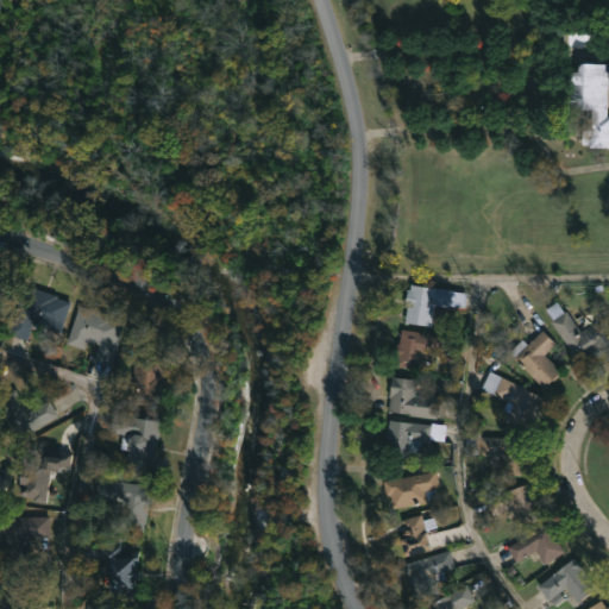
[(608,64),(606,115),(608,115),(608,146),(581,145),(582,124),(545,121),(547,98),(562,99),(564,70),(576,70),(577,66),(581,62),(608,64)]
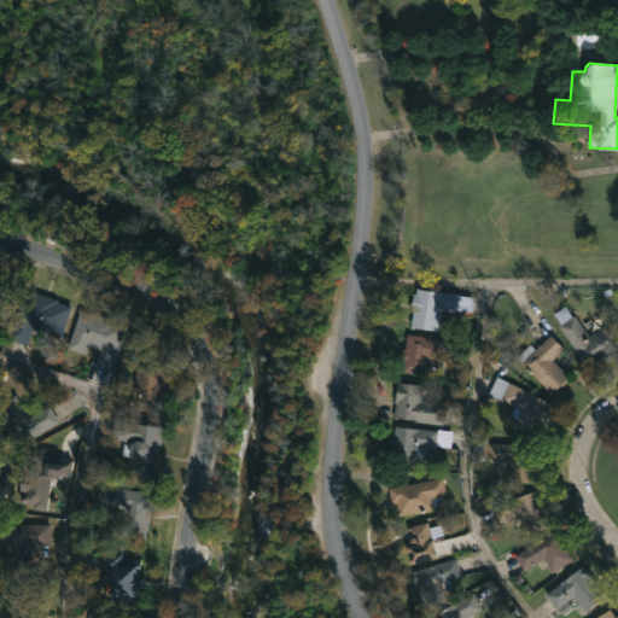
[(0,280),(4,281),(4,285),(15,287),(3,324),(0,322),(0,280)]
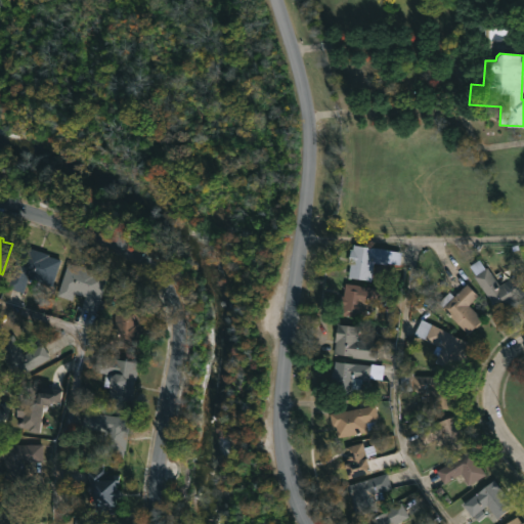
[(389,249),(400,252),(399,264),(372,261),(369,279),(348,276),(349,263),(347,263),(349,248),(351,249),(352,244),(389,249)]
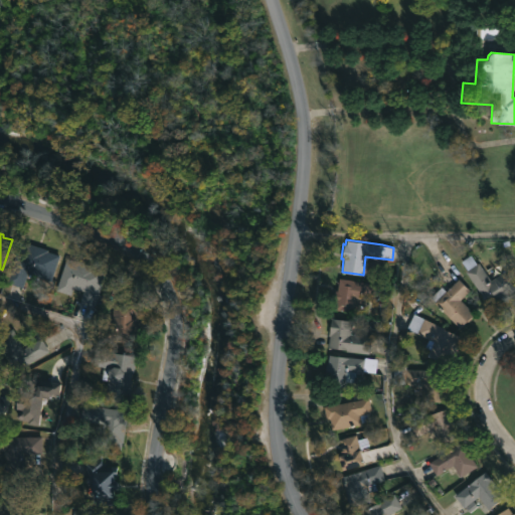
[(58,254),(49,280),(26,272),(21,287),(5,282),(19,240),(58,254)]
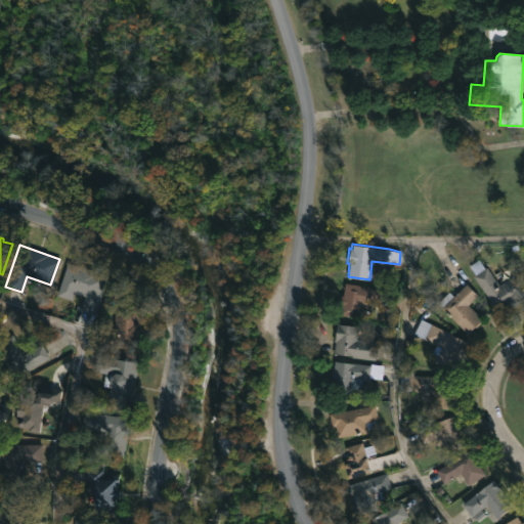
[(478,259),(484,268),(486,267),(498,286),(512,276),(523,293),(519,295),(521,297),(497,313),(473,276),(475,274),(469,265),(478,259)]
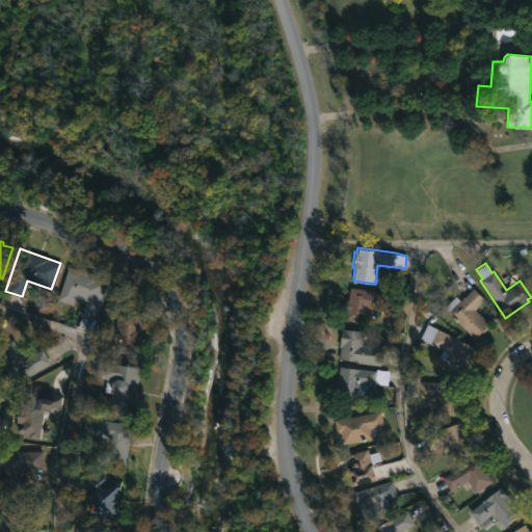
[(68,266),(95,274),(94,276),(108,282),(96,318),(80,313),(84,300),(75,297),(72,304),(56,299),(68,266)]
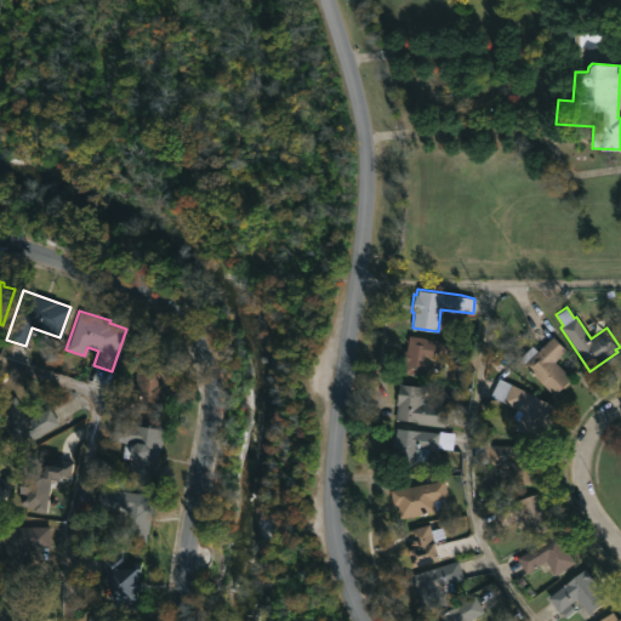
[(454,349),(451,363),(439,360),(437,374),(426,372),(426,377),(402,374),(408,336),(455,343),(454,349)]
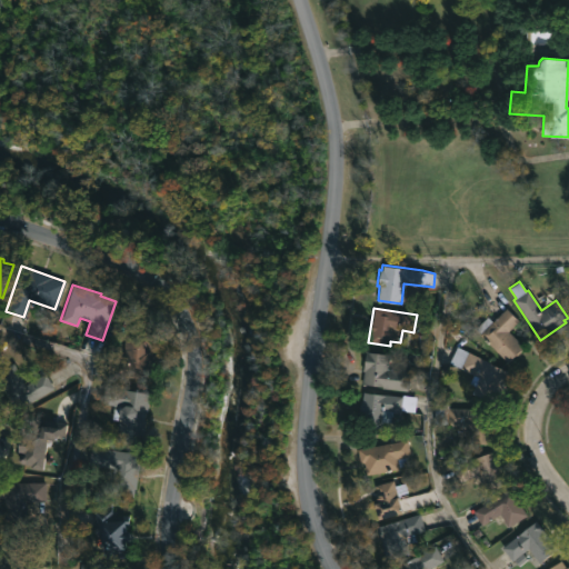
[(518,320),(507,331),(523,347),(507,362),(475,328),(487,316),(492,321),(506,308),(518,320)]
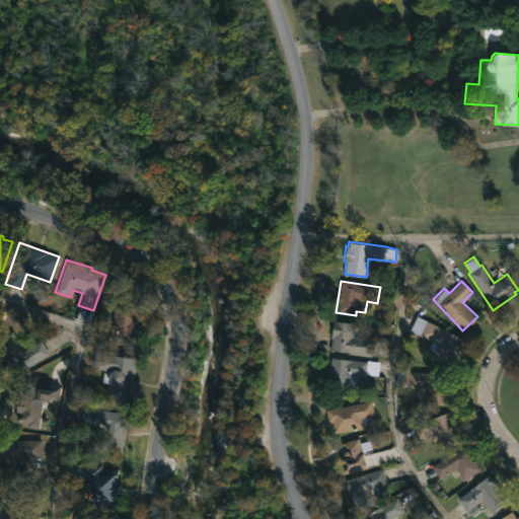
[(141,322),(138,345),(97,343),(97,327),(112,328),(114,302),(140,304),(139,314),(141,315),(141,322)]
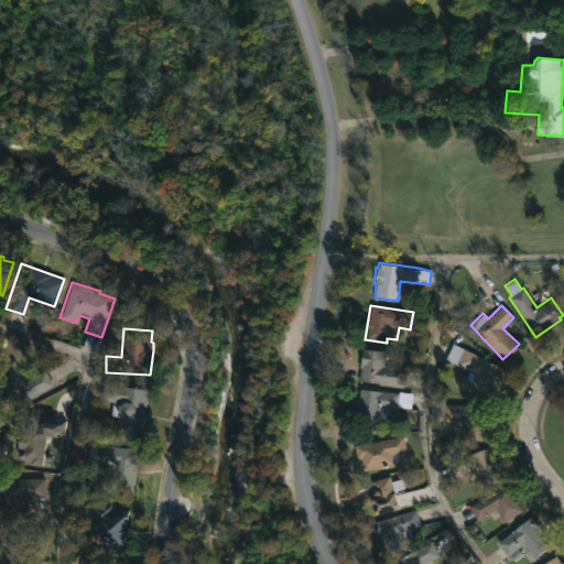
[(498,382),(489,400),(468,390),(470,383),(465,380),(468,371),(444,359),(452,344),(505,369),(498,382)]
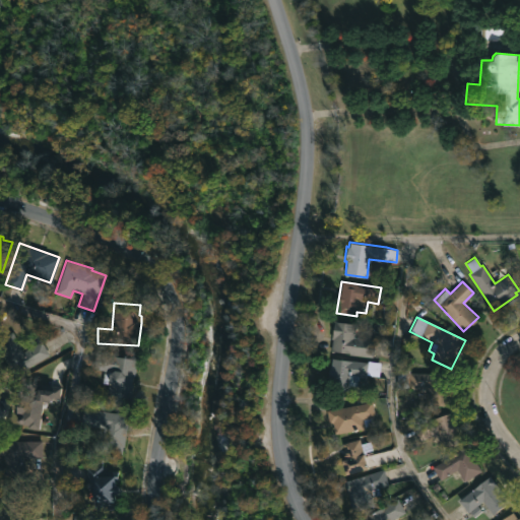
[(374,353),(373,356),(330,351),(333,320),(355,322),(354,336),(375,338),(374,353)]
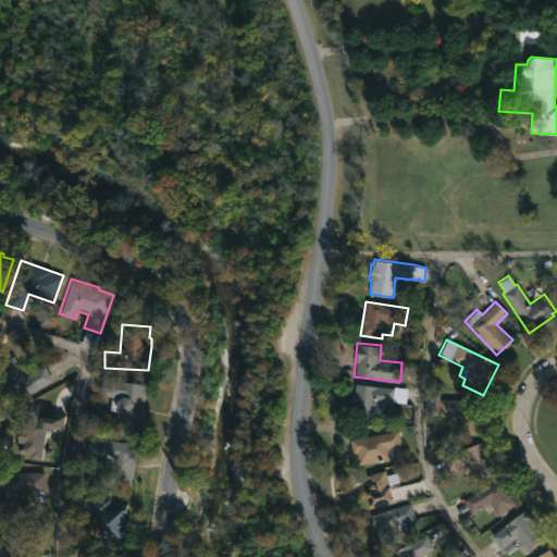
[(0,362),(13,355),(25,376),(47,364),(54,380),(16,401),(10,391),(8,393),(0,379),(0,362)]
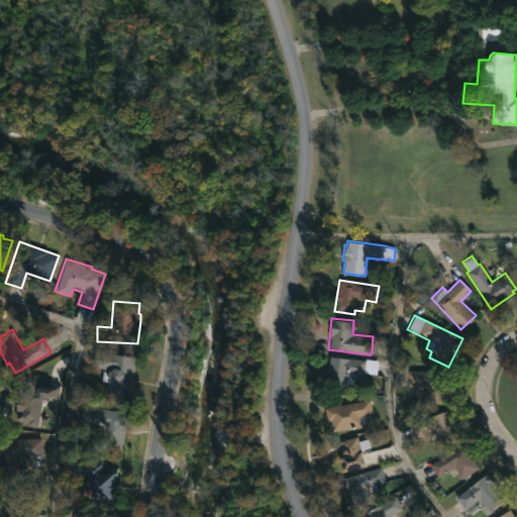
[(131,379),(129,396),(106,393),(108,381),(106,378),(107,372),(112,369),(94,366),(96,351),(134,357),(131,379)]
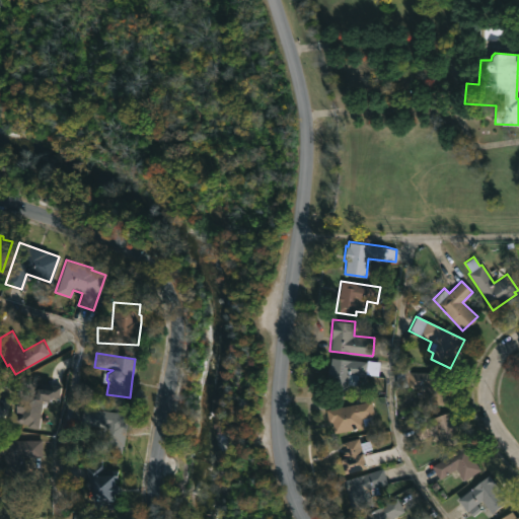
[(330,358),(379,362),(377,375),(357,374),(356,385),(347,384),(346,390),(327,388),(328,365),(330,365),(330,358)]
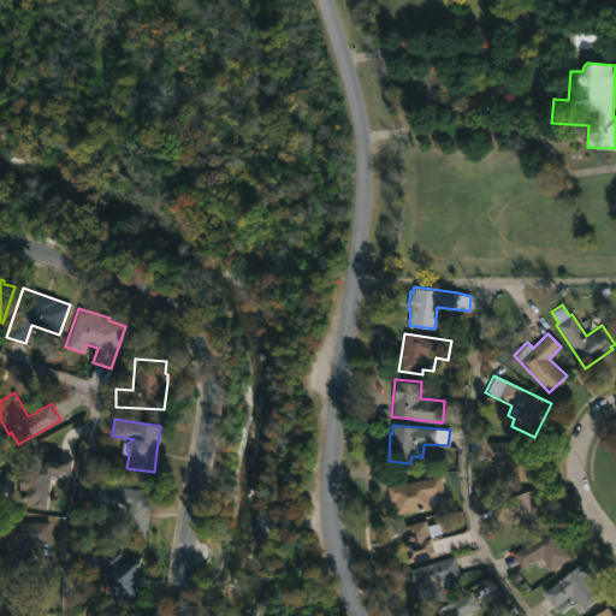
[(487,437),(487,440),(537,443),(534,481),(509,480),(509,461),(472,457),(472,437),(475,437),(475,428),(483,428),(481,437),(487,437)]
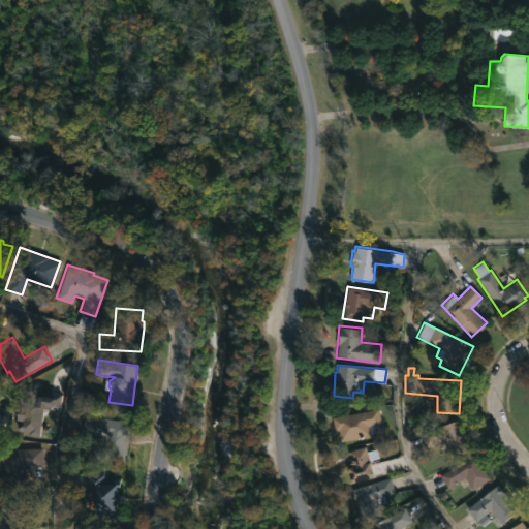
[(62,394),(21,389),(18,422),(22,422),(20,432),(40,435),(43,408),(60,410),(62,394)]
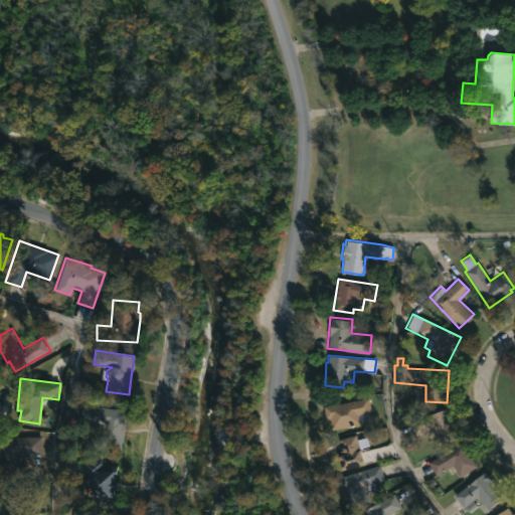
[(359,415),(361,424),(332,431),(329,418),(326,419),(323,406),(369,397),(372,412),(359,415)]
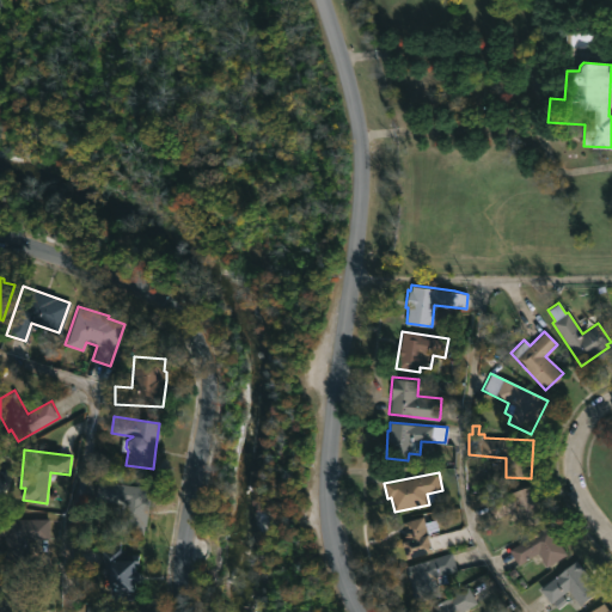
[(148,497),(142,534),(116,530),(121,503),(93,500),(97,481),(150,488),(148,497)]
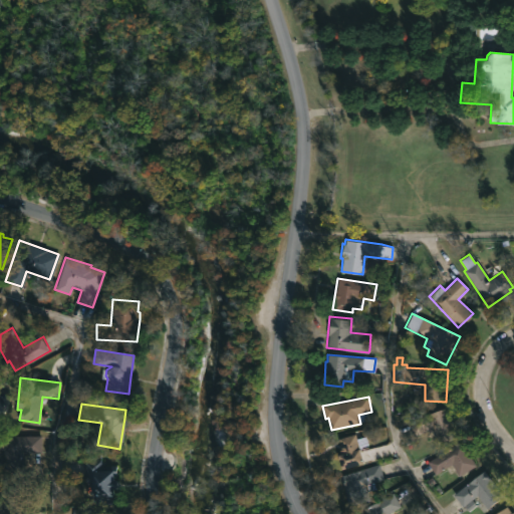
[(447,408),(458,437),(441,443),(436,428),(416,435),(410,420),(447,408)]
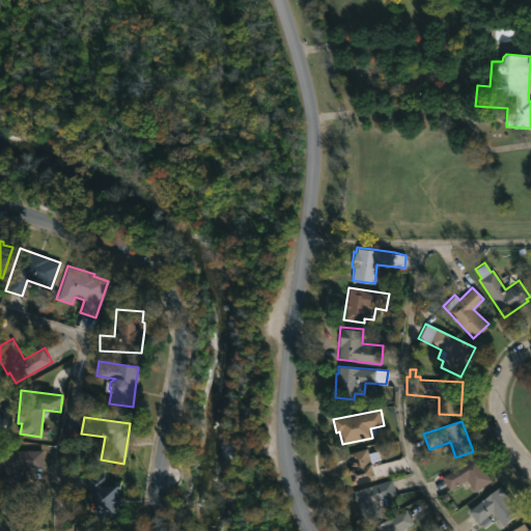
[(0,447),(14,447),(14,451),(40,451),(40,467),(25,467),(25,492),(0,492),(0,477),(3,477),(3,465),(0,465),(0,447)]
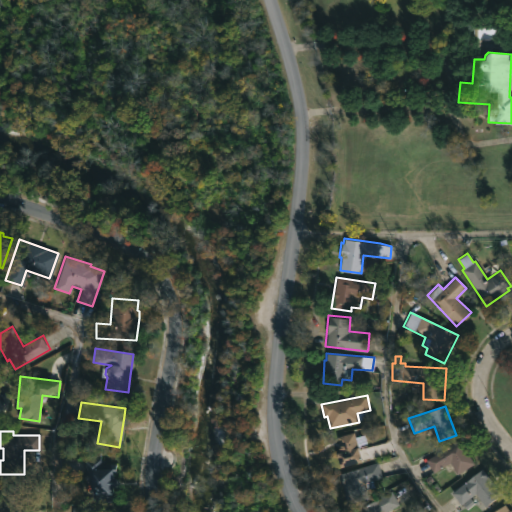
[(354,432),(356,437),(365,435),(367,443),(358,446),(363,461),(340,469),(336,454),(339,453),(338,449),(341,448),(337,437),(354,432)]
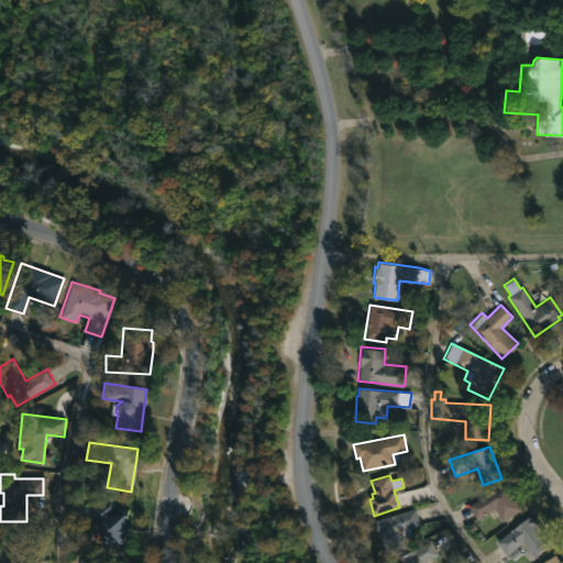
[(510,494),(520,510),(503,521),(494,508),(476,520),(467,506),(506,482),(511,493),(510,494)]
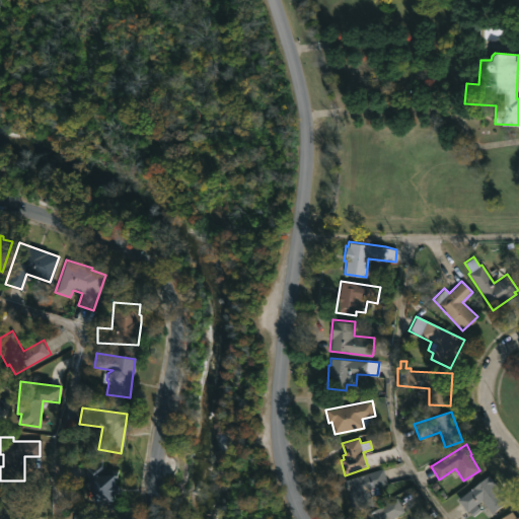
[(101,465),(101,469),(117,468),(117,486),(115,486),(115,495),(113,495),(112,507),(90,507),(90,489),(84,487),(85,465),(101,465)]
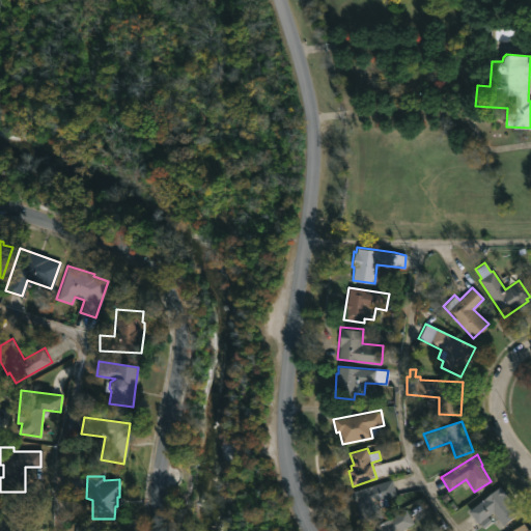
[(392,479),(397,495),(388,498),(390,504),(375,509),(379,516),(364,522),(354,492),(392,479)]
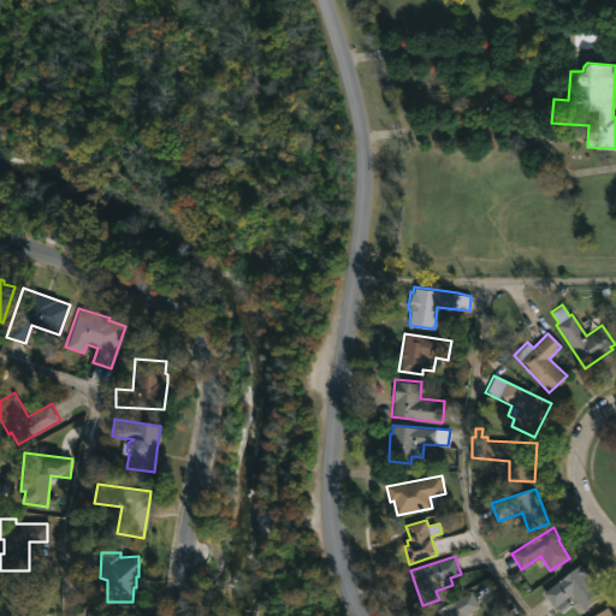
[(580,564),(604,594),(584,611),(570,594),(554,608),(543,593),(580,564)]
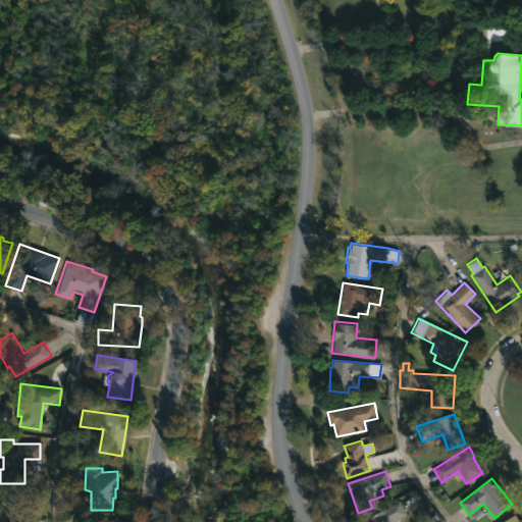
[(0,521),(0,492),(20,492),(20,519),(34,519),(34,521),(0,521)]
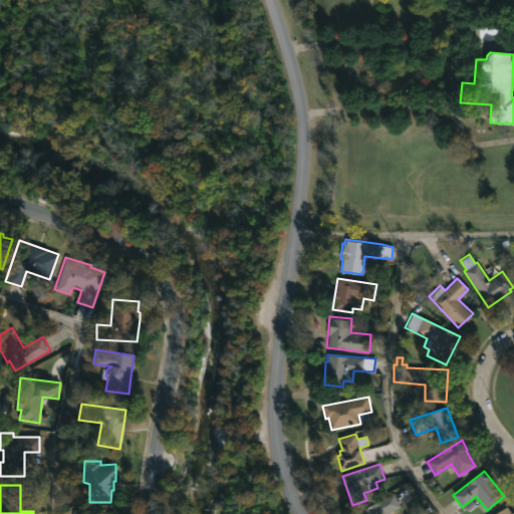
[(364,513),(362,509),(378,502),(377,499),(393,493),(400,507),(387,513),(364,513)]
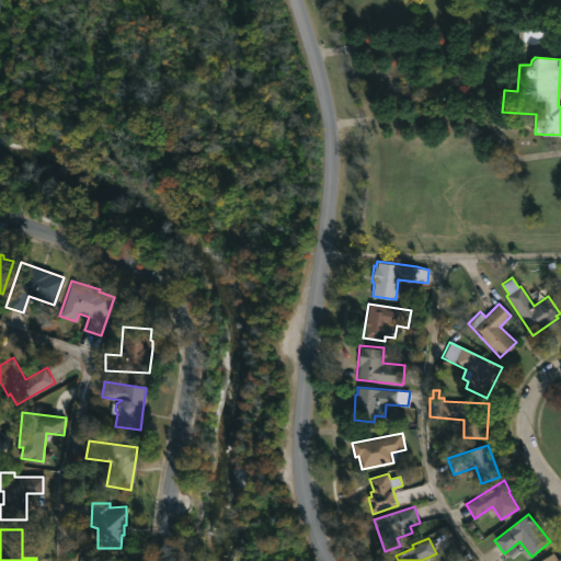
[(560,560),(560,559),(556,551),(540,560),(560,560)]
